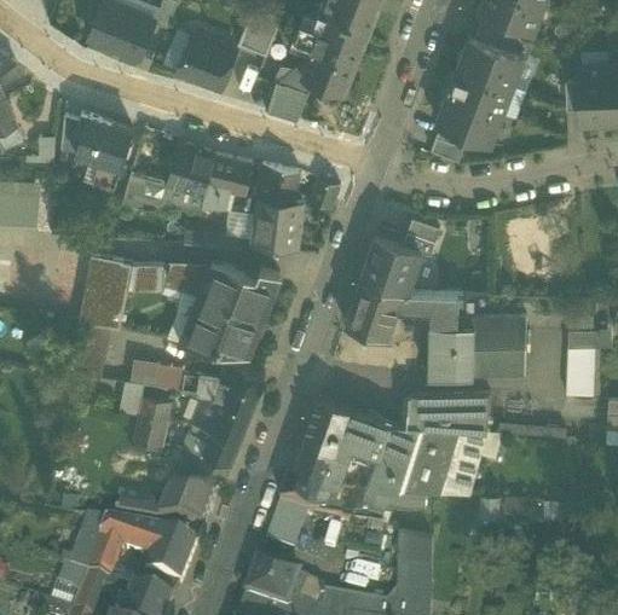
[(139,57),(152,23),(154,19),(103,0),(100,0),(87,36),(139,57)]
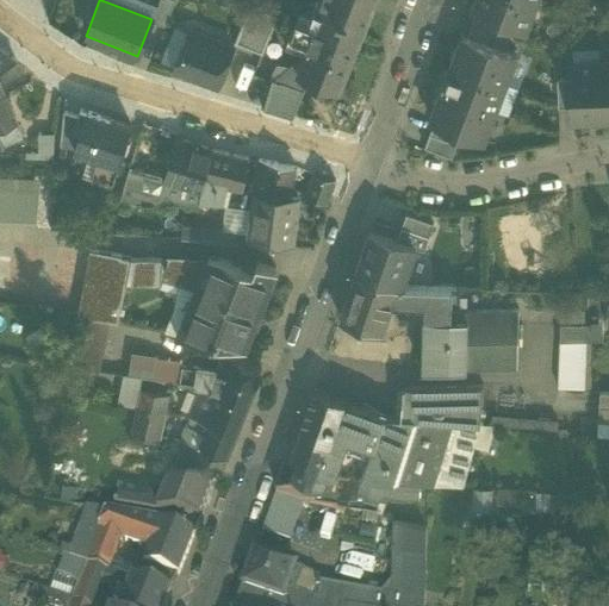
[(159,0),(151,19),(150,23),(165,27),(174,0),(159,0)]
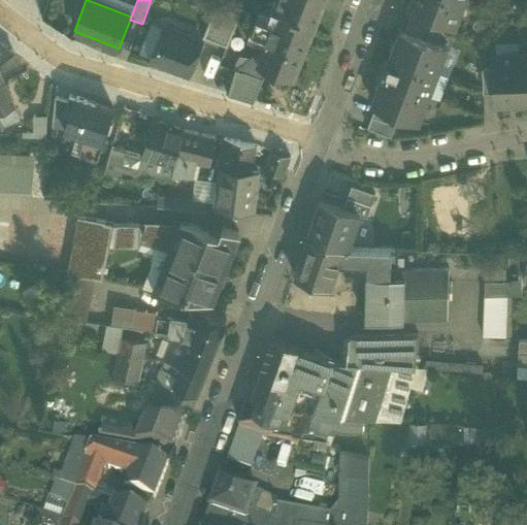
[(274,0),(266,22),(308,38),(323,0),(274,0)]
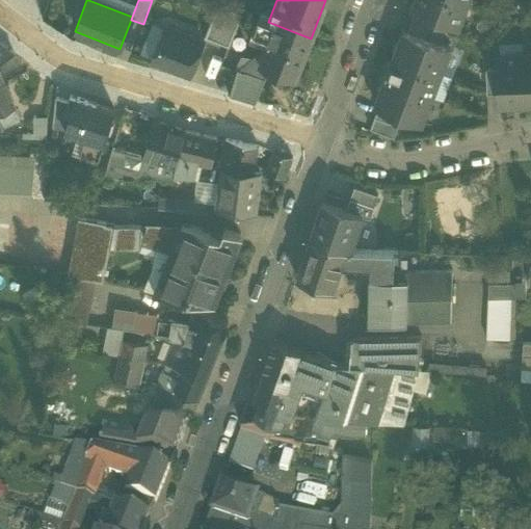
[(457,26),(467,1),(462,0),(414,0),(410,8),(415,10),(439,19),(457,26)]
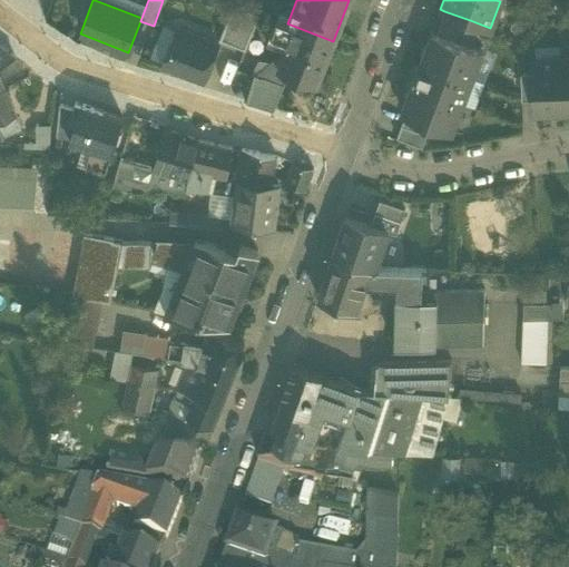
[(219,40),(244,50),(258,12),(234,2),(219,40)]
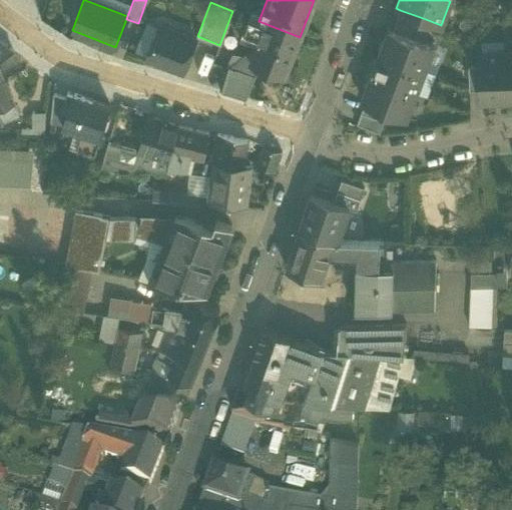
[(400,10),(396,21),(419,29),(423,18),(400,10)]
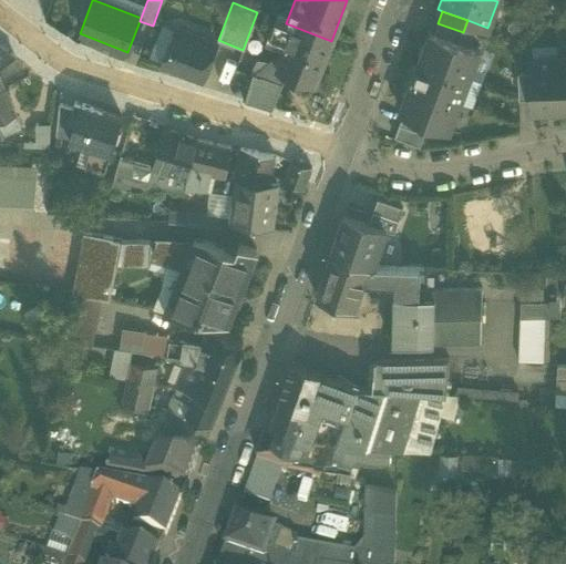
[(315,85),(331,41),(286,23),(275,19),(268,37),(286,43),(283,50),(279,60),(276,69),(275,70),(286,74),(297,79),(296,84),(309,89),(311,84),(315,85)]
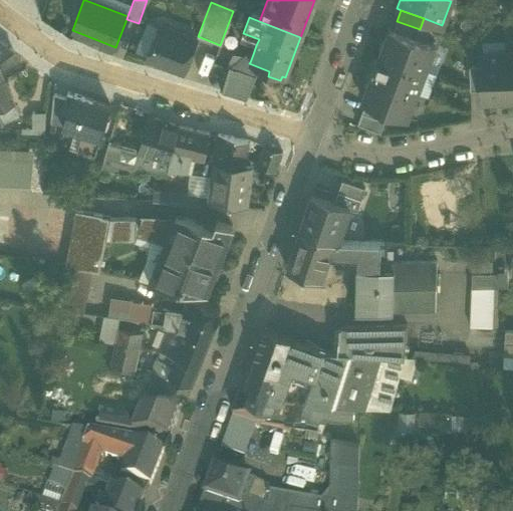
[(427,32),(420,29),(397,21),(393,32),(423,44),(427,32)]
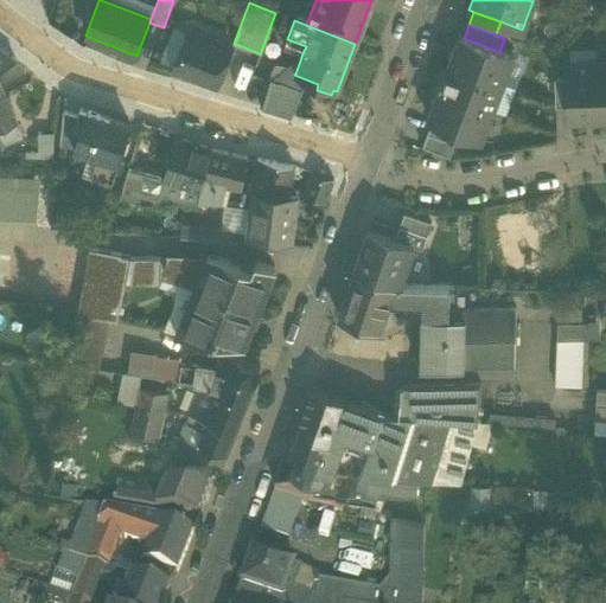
[(172,70),(216,87),(230,50),(186,32),(172,70)]
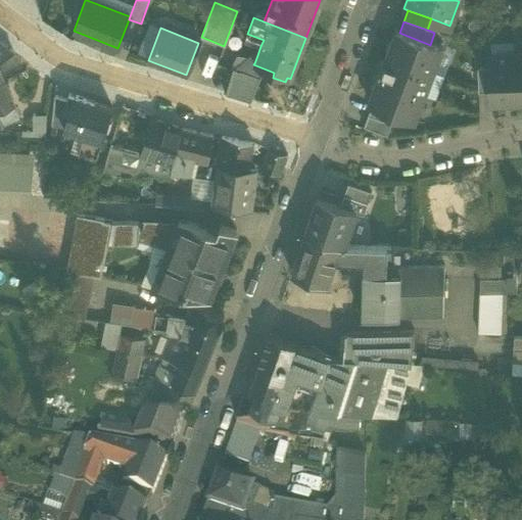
[(395,32),(386,56),(432,74),(441,49),(430,45),(399,33),(395,32)]
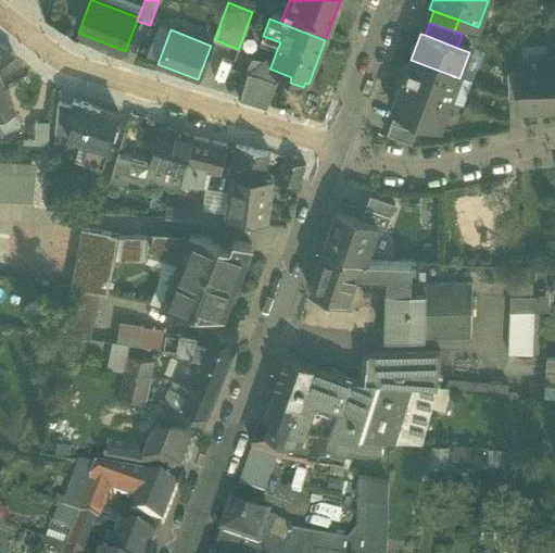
[(260,41),(277,49),(280,42),(263,36),(260,41)]
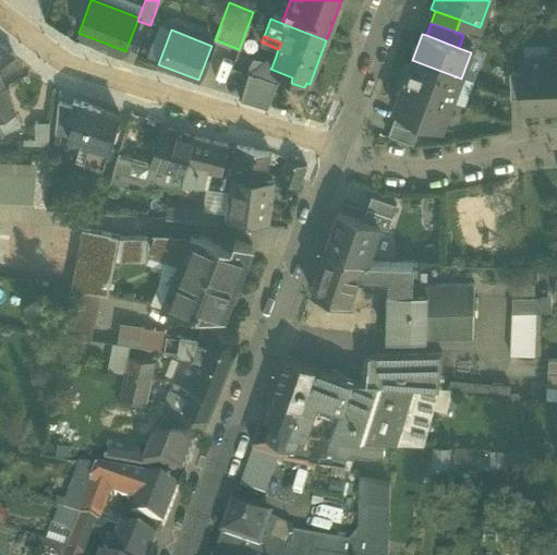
[(0,62),(13,57),(0,46),(0,62)]
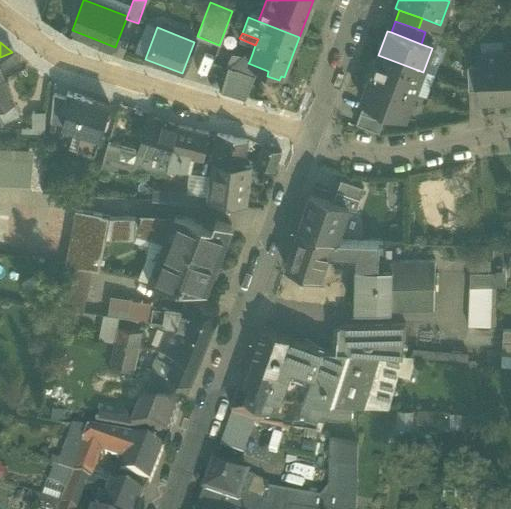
[(224,69),(227,70),(227,68),(238,70),(242,59),(249,62),(252,54),(246,53),(242,57),(231,55),(224,69)]
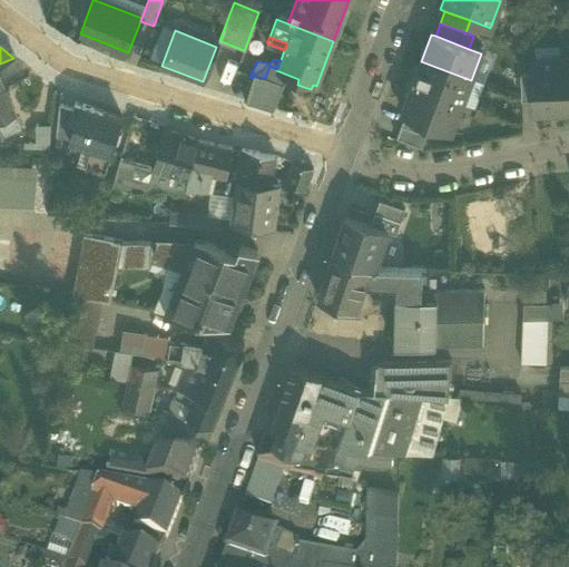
[(568,60),(559,61),(561,115),(568,114),(568,60)]
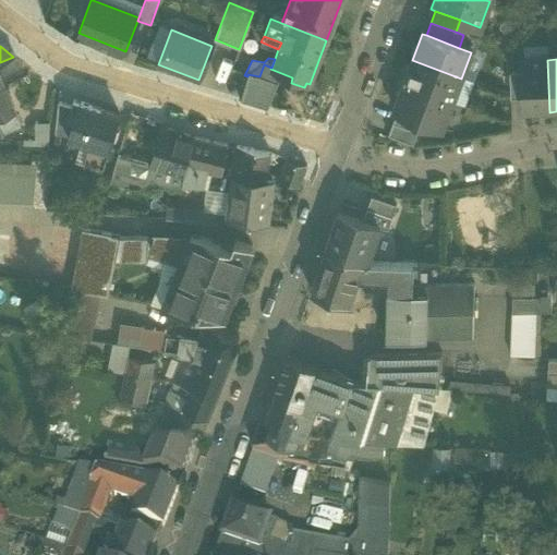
[(451,104),(461,79),(412,60),(402,85),(451,104)]
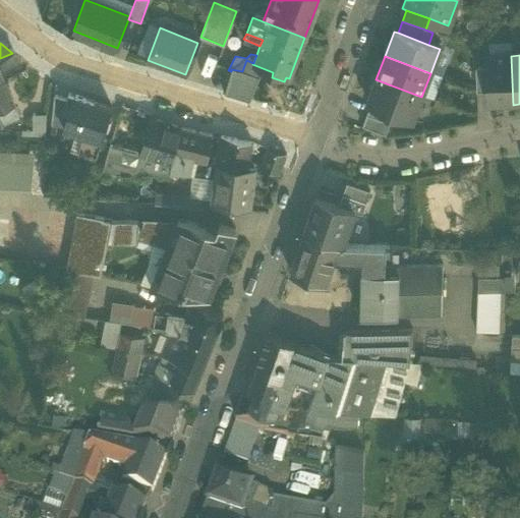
[(488,106),(513,105),(511,56),(486,57),(486,69),(487,94),(488,106)]
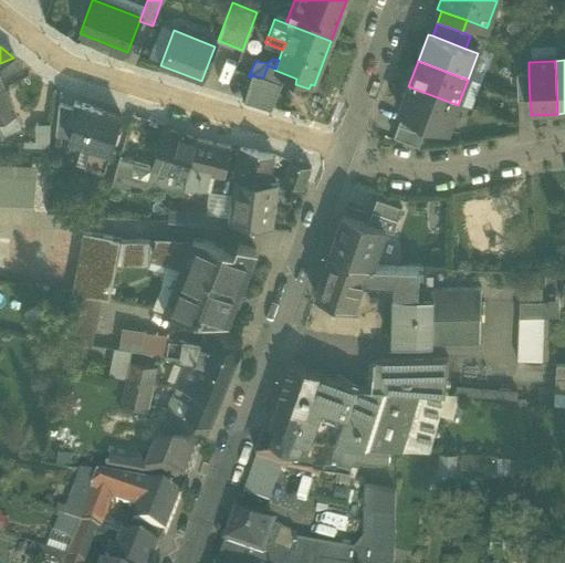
[(243,103),(271,112),(285,74),(274,70),(275,69),(268,65),(263,77),(251,75),(251,77),(243,103)]
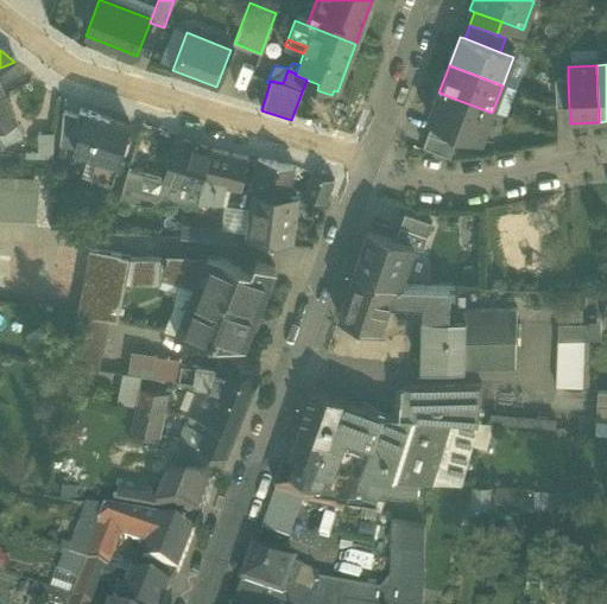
[(554,81),(555,109),(569,109),(568,81),(554,81)]
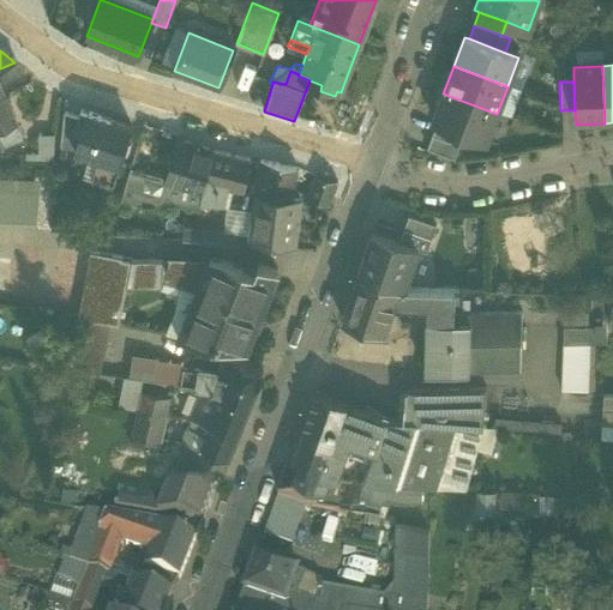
[(486,143),(497,114),(443,94),(432,122),(437,124),(463,134),(486,143)]
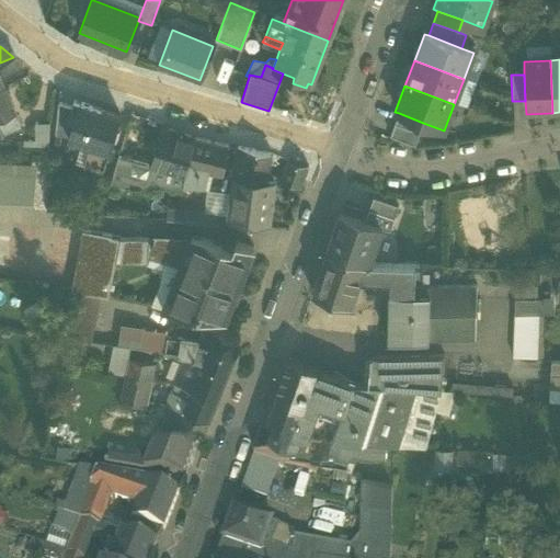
[(0,121),(13,114),(2,90),(0,91),(0,121)]
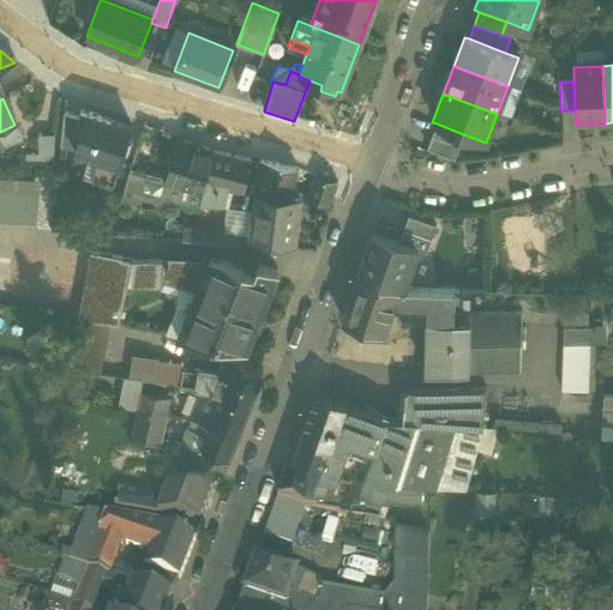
[(74,132),(79,133),(86,114),(80,112),(78,119),(76,126),(74,132)]
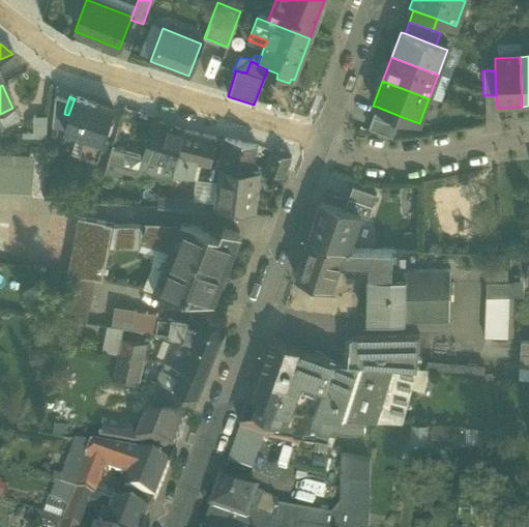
[(52,126),(64,130),(68,115),(64,114),(65,109),(67,103),(54,98),(52,126)]
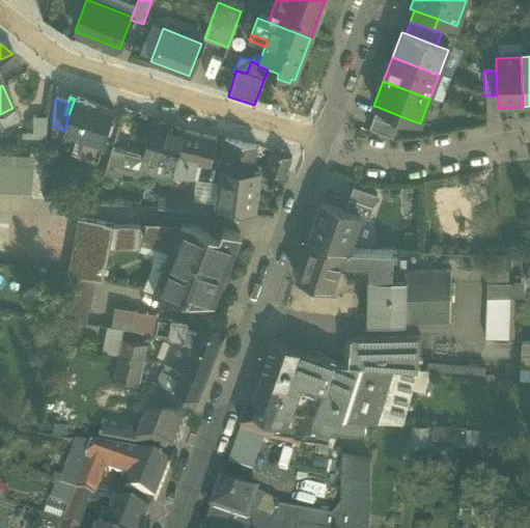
[(64,131),(84,137),(103,143),(113,111),(75,99),(68,115),(64,131)]
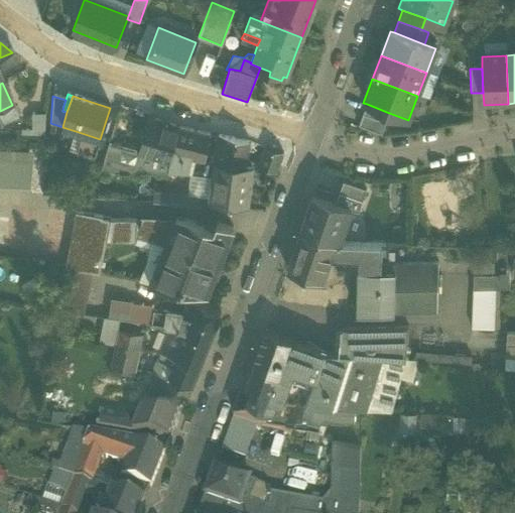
[(367,104),(363,115),(385,124),(389,113),(367,104)]
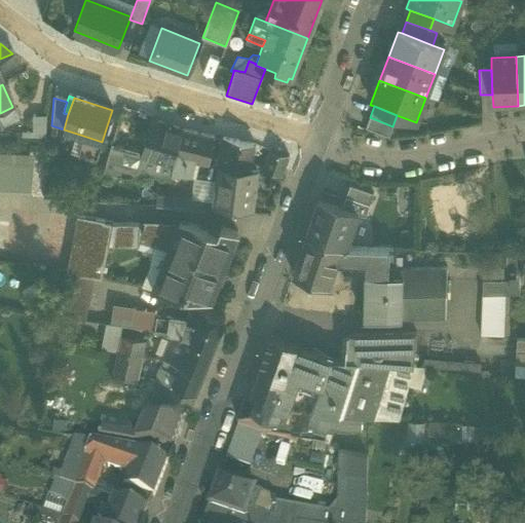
[(19,119),(12,107),(0,113),(0,127),(2,126),(19,119)]
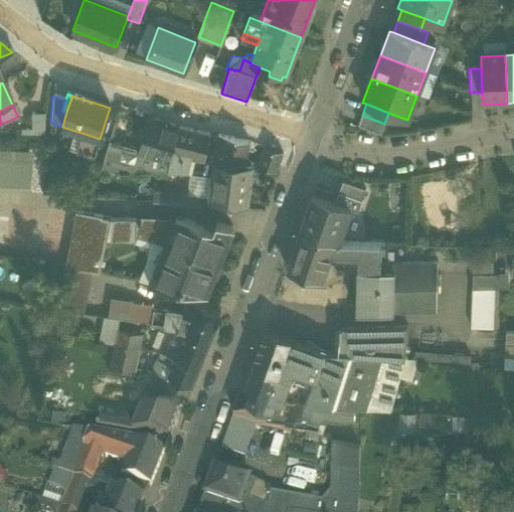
[(31,137),(43,137),(44,115),(30,115),(31,131),(31,137)]
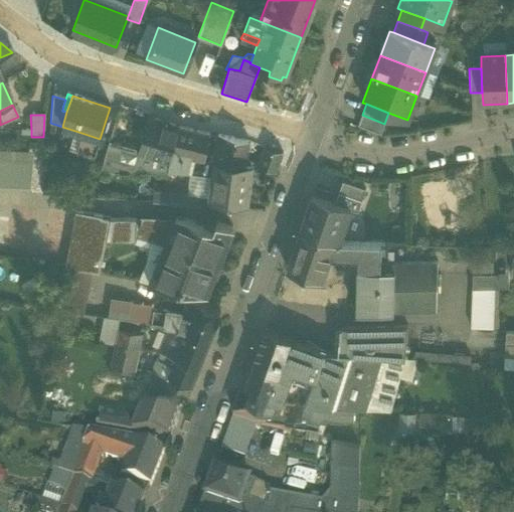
[(380,135),(384,124),(362,115),(357,127),(380,135)]
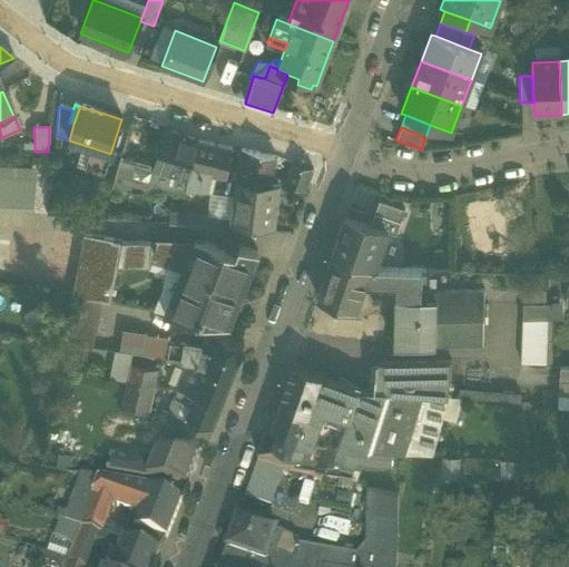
[(155,167),(153,172),(186,182),(189,170),(197,142),(197,140),(165,130),(155,167)]
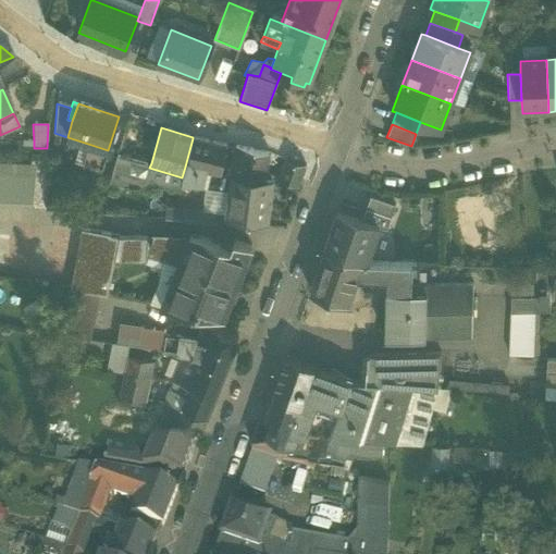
[(193,138),(185,167),(205,172),(220,175),(226,147),(193,138)]
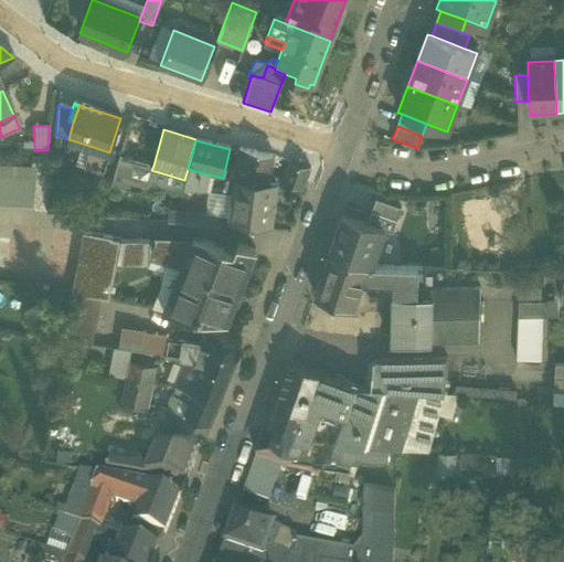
[(103,172),(109,152),(89,146),(84,166),(103,172)]
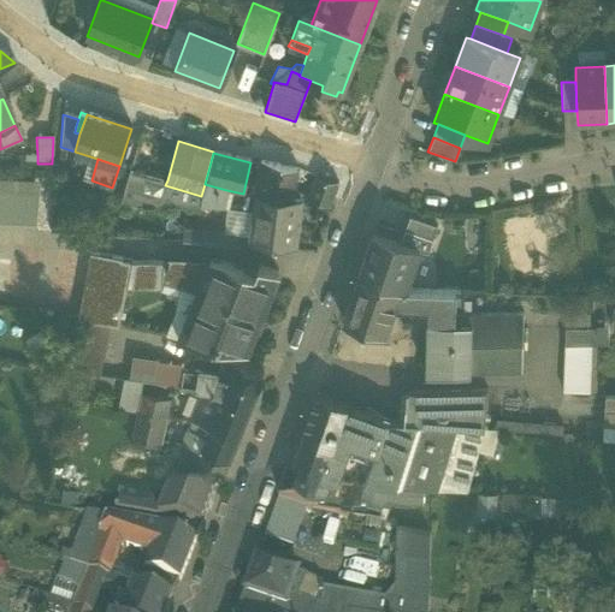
[(254,196),(256,196),(293,201),(297,171),(279,168),(279,167),(260,164),(254,196)]
